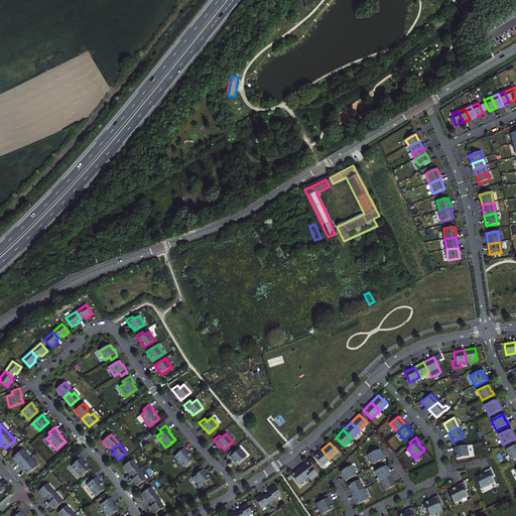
[(511,463),(515,460),(515,444),(506,449),(511,460),(510,461),(511,463)]
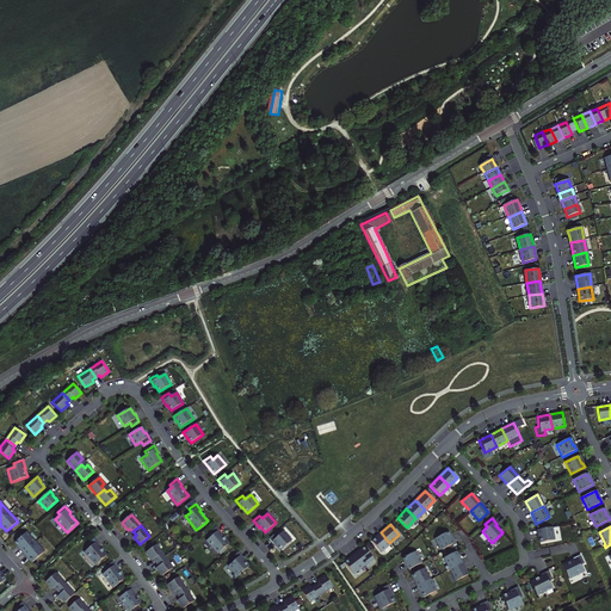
[(216,528),(209,534),(211,536),(207,541),(217,554),(218,554),(226,548),(229,544),(226,541),(223,538),(221,535),(222,535),(216,528)]
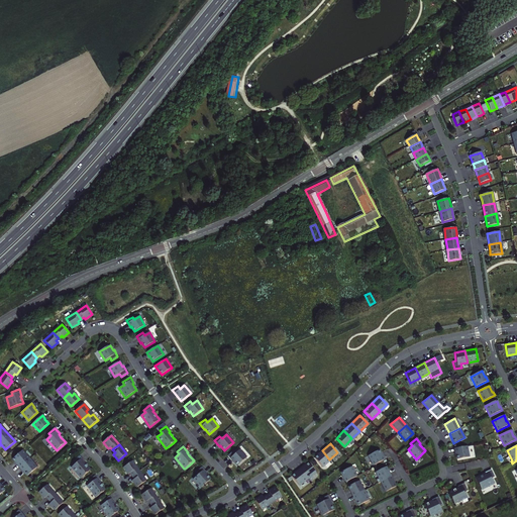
[(467,446),(453,448),(454,452),(456,459),(469,456),(467,446)]
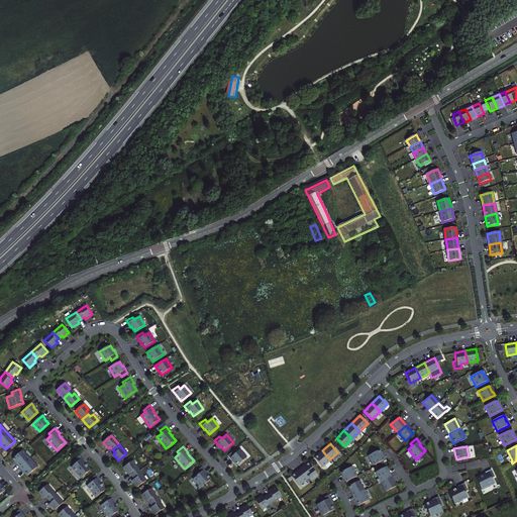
[(233,451),(228,456),(233,461),(237,466),(246,457),(239,449),(235,453),(233,451)]
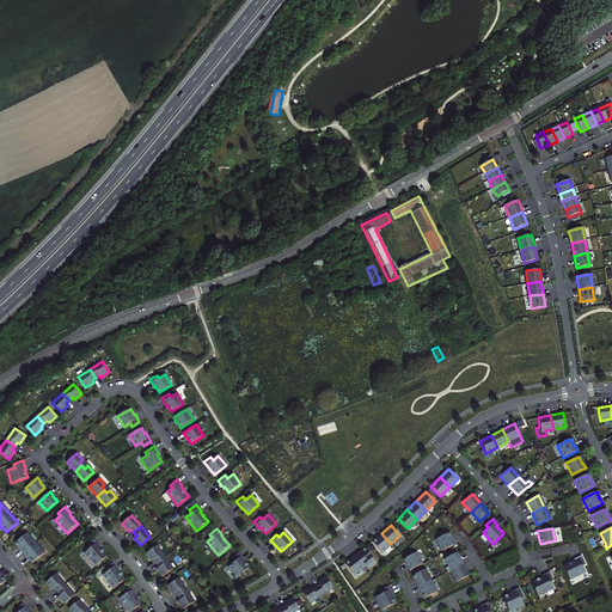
[(452,539),(448,532),(435,539),(441,551),(456,544),(452,538),(452,539)]
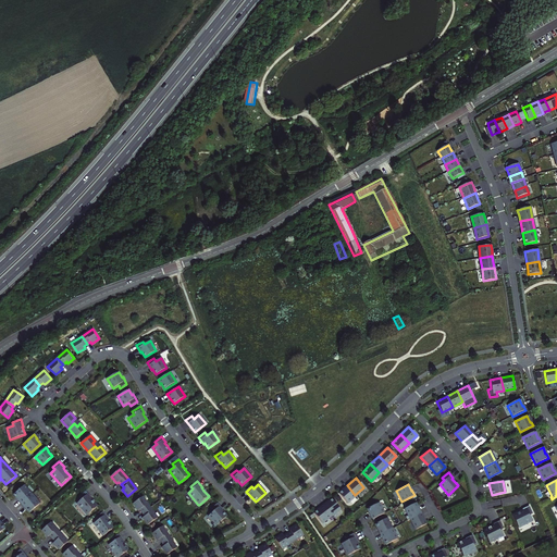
[(40,504),(24,485),(14,494),(19,499),(19,500),(24,507),(25,507),(29,512),(40,504)]
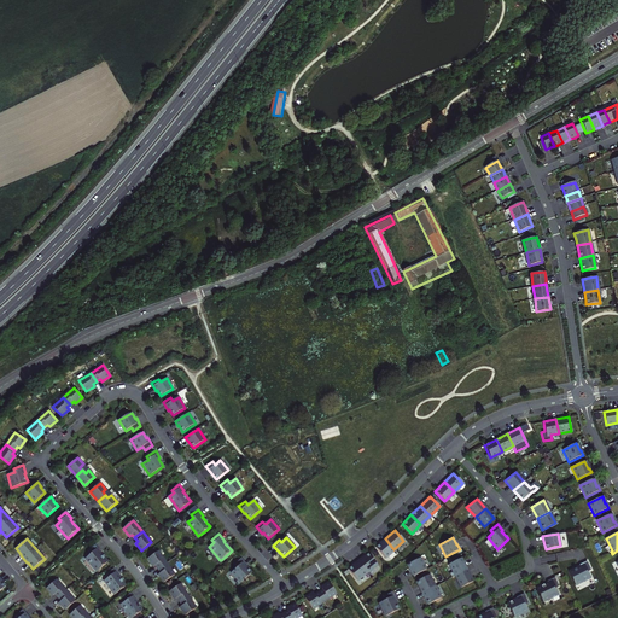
[(394,549),(385,538),(375,547),(384,558),(394,549)]
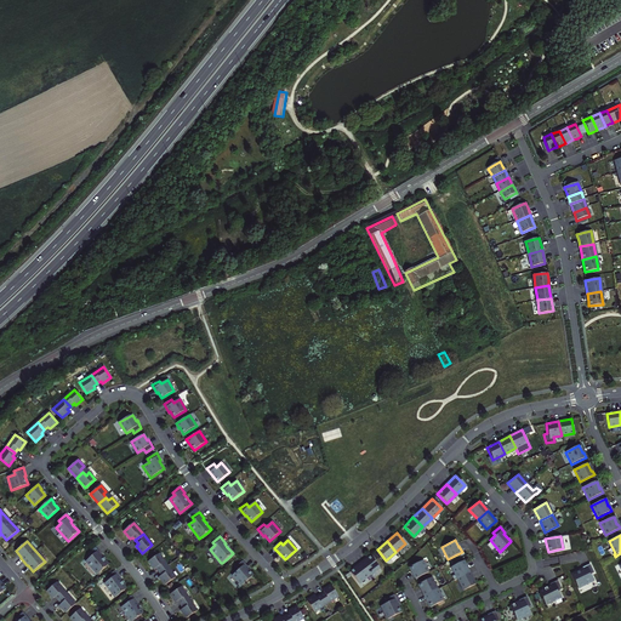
[(97,547),(90,553),(92,556),(86,560),(97,574),(109,565),(106,560),(103,559),(101,556),(102,554),(97,547)]
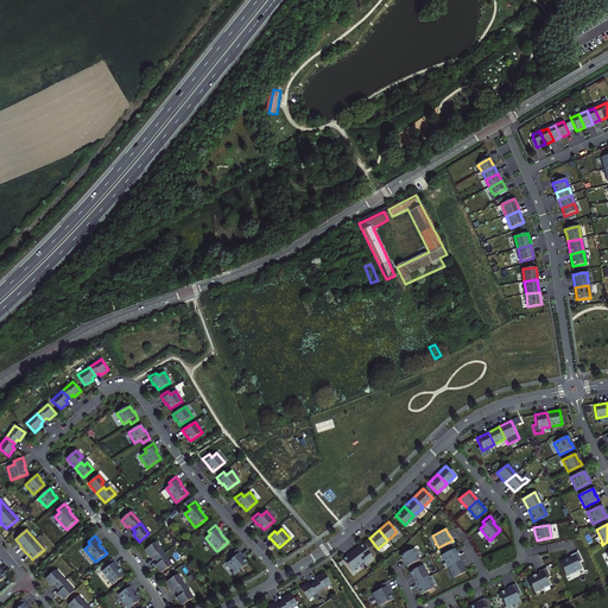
[(156,559),(164,553),(156,543),(145,550),(151,558),(153,556),(156,559)]
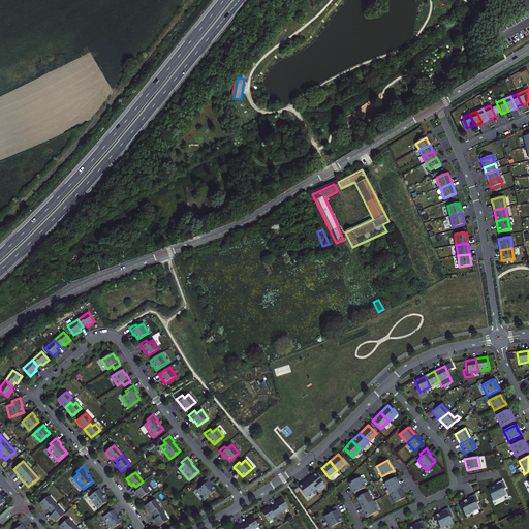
[(315,473),(306,480),(313,490),(322,483),(315,473)]
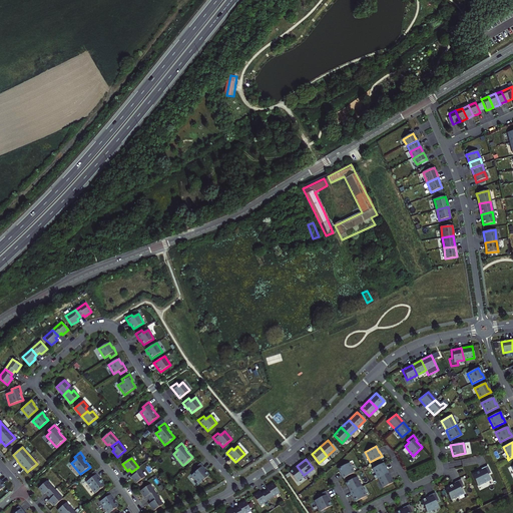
[(199,463),(193,469),(195,471),(190,475),(198,484),(208,475),(203,469),(204,468),(199,463)]
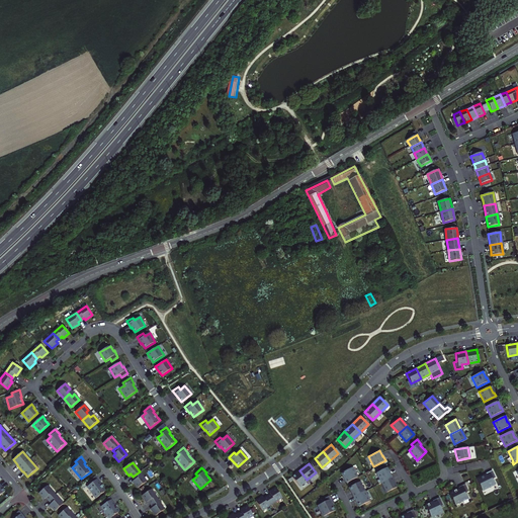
[(346,483),(357,477),(352,467),(341,473),(346,483)]
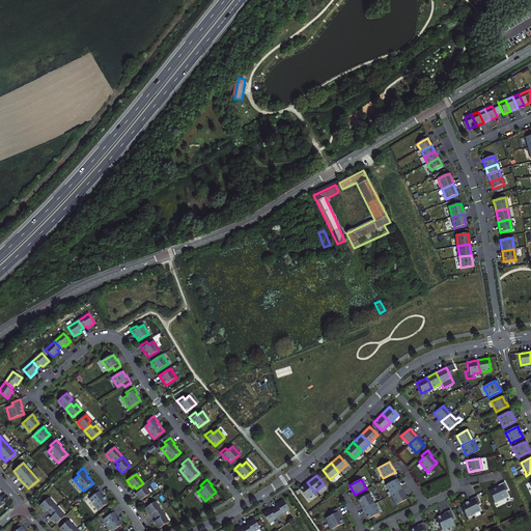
[(391,495),(400,490),(396,480),(386,485),(389,492),(387,493),(388,496),(391,495)]
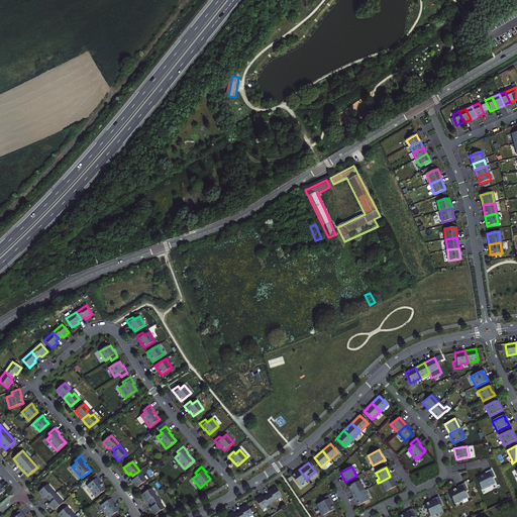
[(306,479),(299,470),(291,476),(298,486),(306,479)]
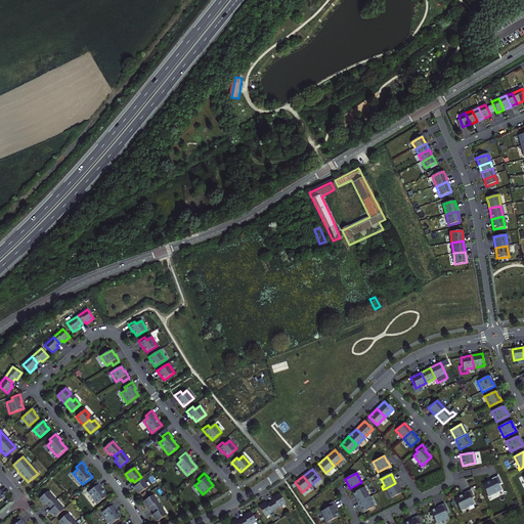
[(148,487),(141,477),(134,482),(136,485),(134,487),(139,493),(148,487)]
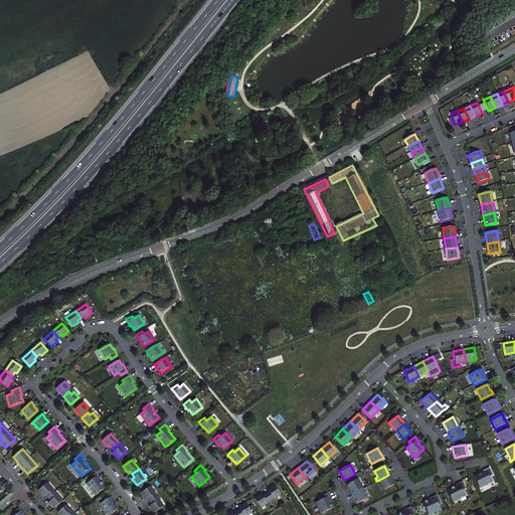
[(493,476),(489,469),(483,472),(483,473),(480,475),(478,476),(474,478),(479,489),(492,482),(490,477),(493,476)]
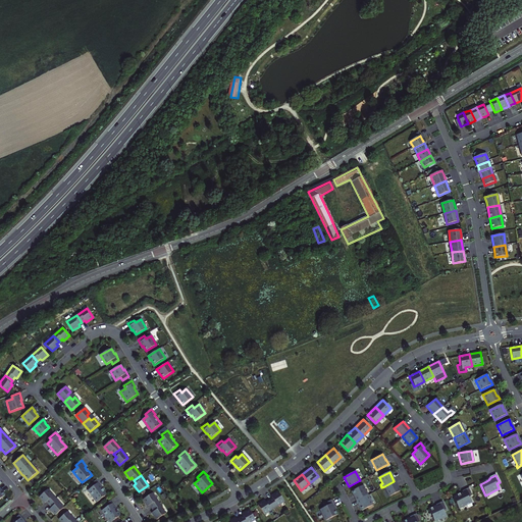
[(97,480),(91,485),(93,487),(89,490),(98,503),(107,494),(104,491),(103,489),(101,486),(102,485),(97,480)]
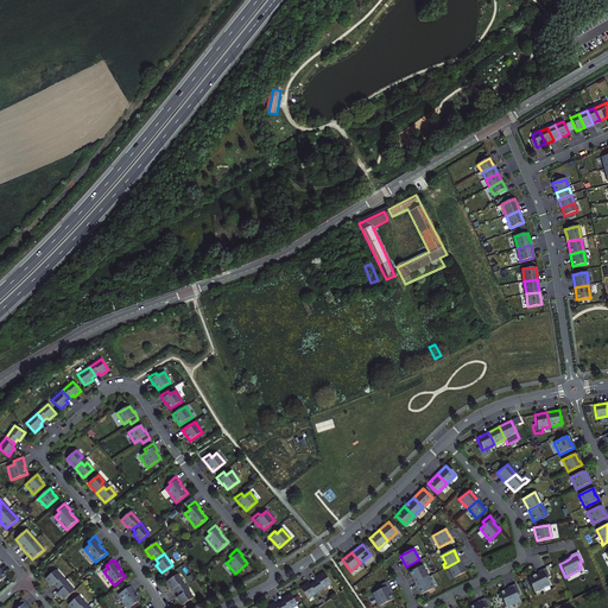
[(464,571),(458,561),(448,567),(453,577),(464,571)]
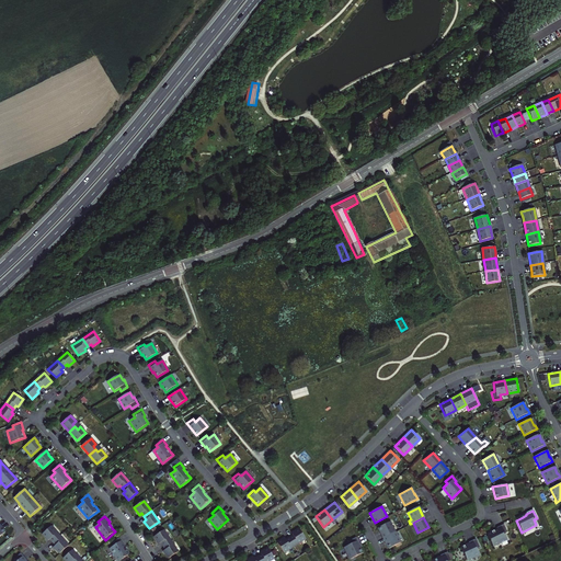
[(382,538),(395,531),(389,522),(377,528),(382,538)]
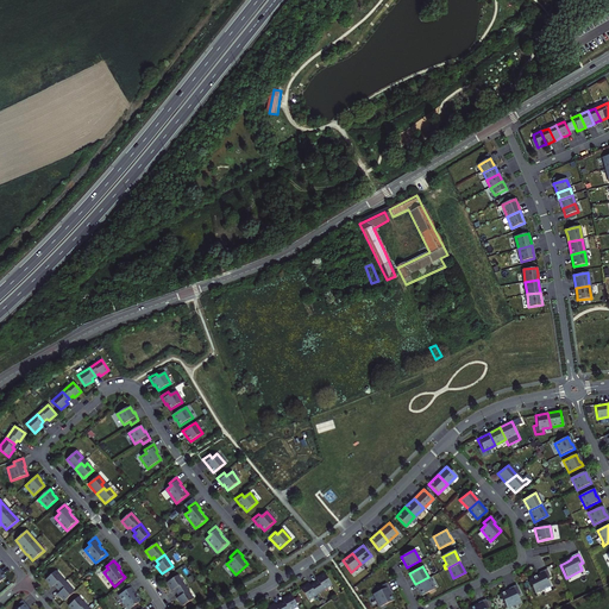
[(527,581),(533,594),(548,586),(546,579),(550,578),(546,570),(538,573),(539,575),(534,577),(532,578),(527,581)]
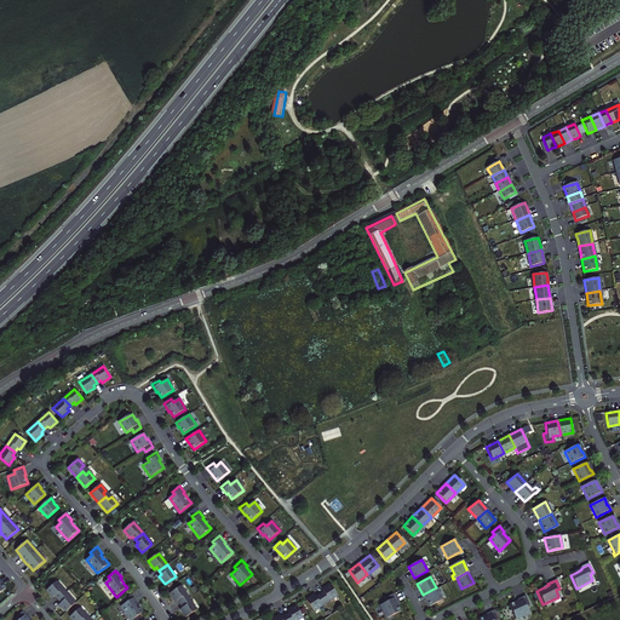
[(55,596),(58,600),(65,592),(56,581),(46,591),(53,598),(55,596)]
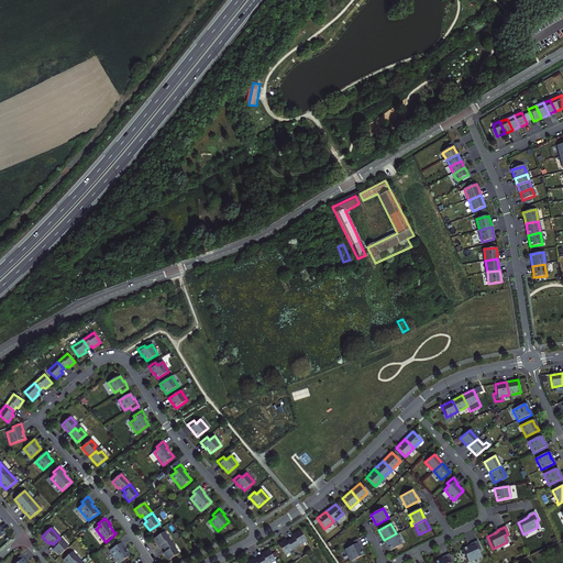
[(294,538),(290,540),(296,548),(307,541),(300,531),(293,536),(294,538)]
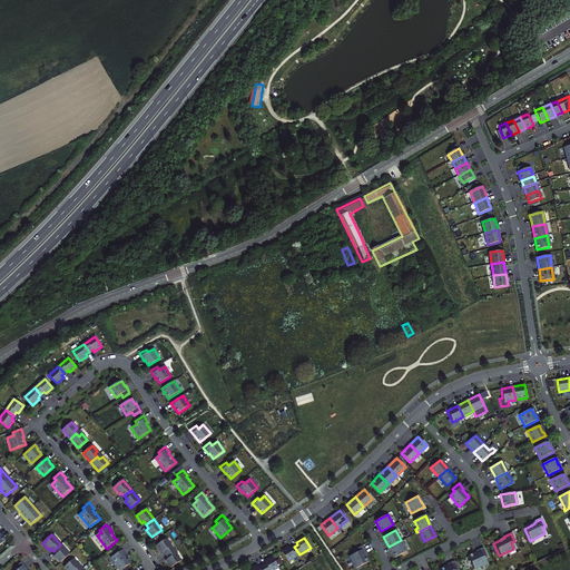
[(166,554),(174,550),(166,539),(156,546),(161,553),(164,551),(166,554)]
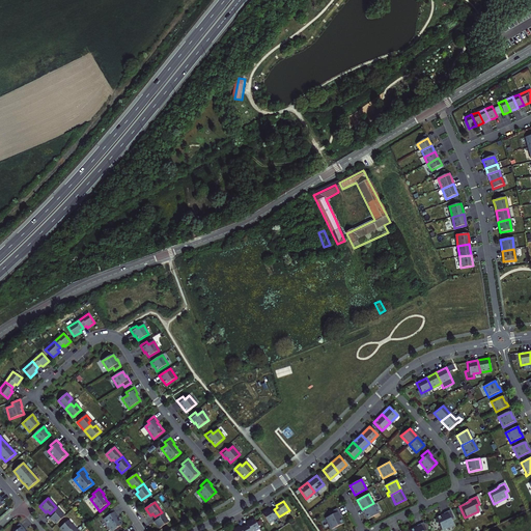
[(379,513),(373,503),(362,509),(367,520),(379,513)]
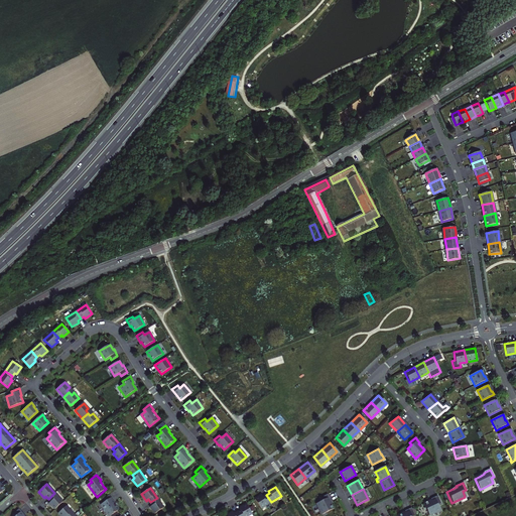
[(54,493),(48,499),(50,502),(49,503),(54,509),(62,502),(54,493)]
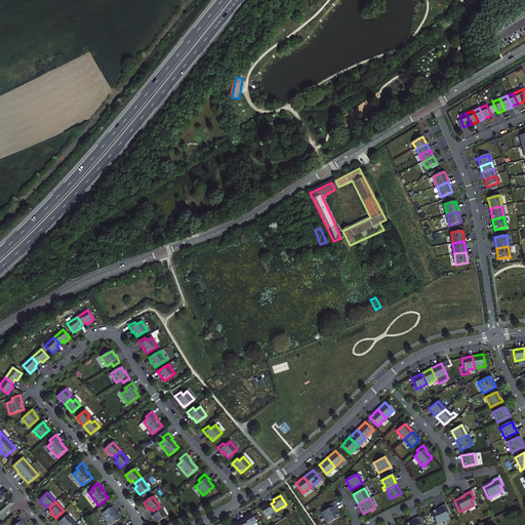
[(112,502),(106,508),(108,510),(104,514),(112,524),(113,524),(122,518),(120,514),(118,512),(116,509),(117,509),(112,502)]
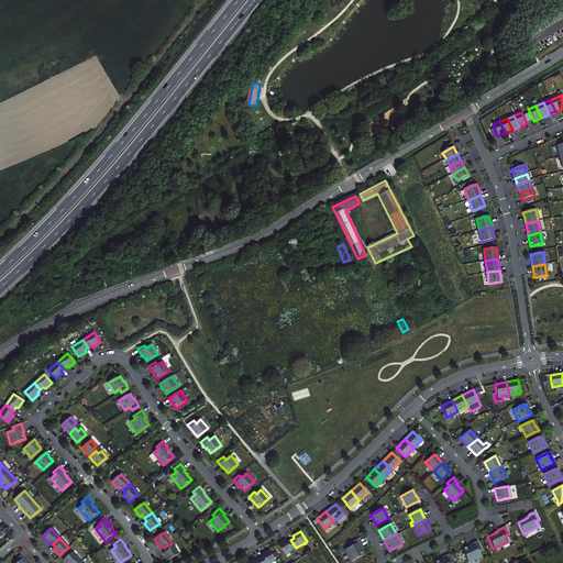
[(296,548),(290,540),(287,542),(286,540),(278,545),(285,555),(296,548)]
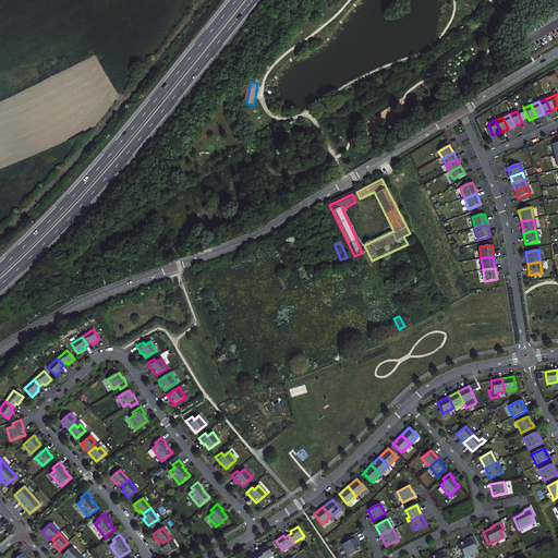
[(354,544),(358,543),(353,535),(346,538),(347,540),(340,543),(347,555),(356,549),(354,544)]
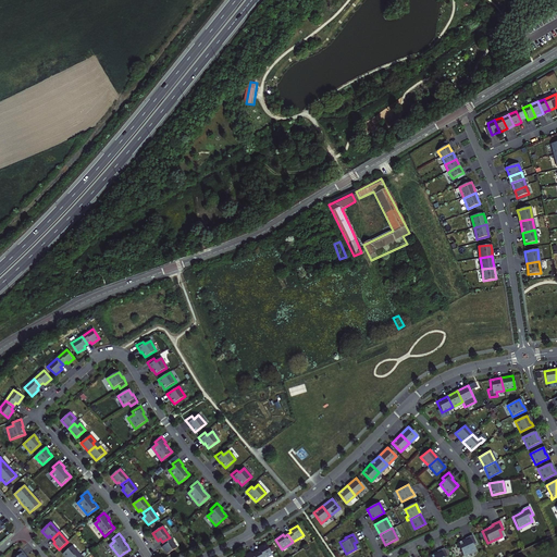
[(471,535),(465,539),(465,540),(457,543),(462,556),(474,551),(472,544),(475,543),(471,535)]
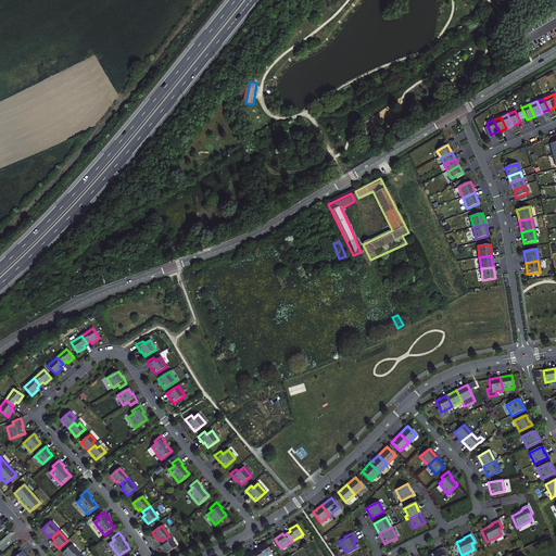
[(176,547),(169,536),(162,541),(164,545),(162,546),(166,554),(176,547)]
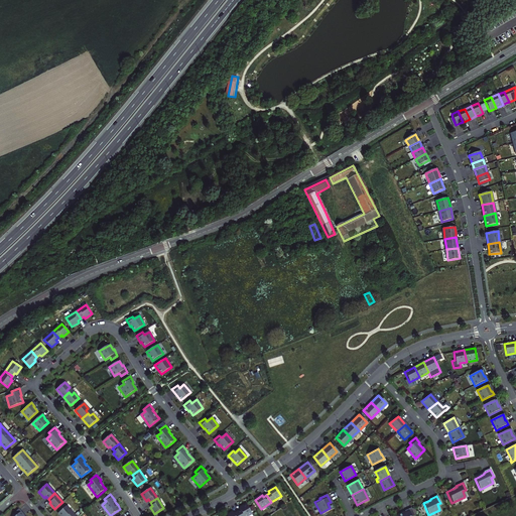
[(241,510),(238,512),(239,515),(248,515),(252,514),(247,504),(240,508),(241,510)]
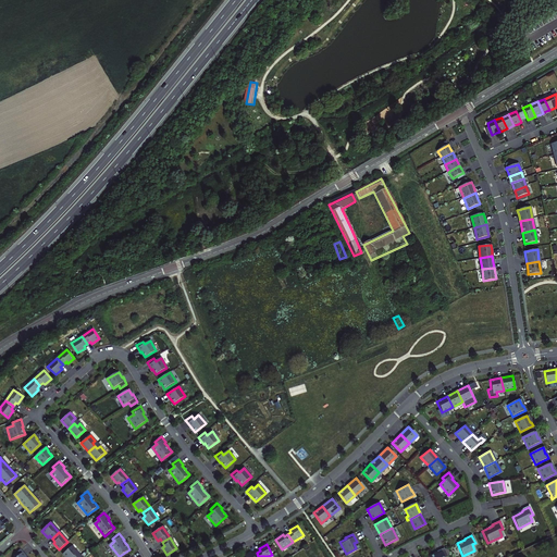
[(78,556),(81,556),(72,546),(63,554),(65,556),(78,556)]
